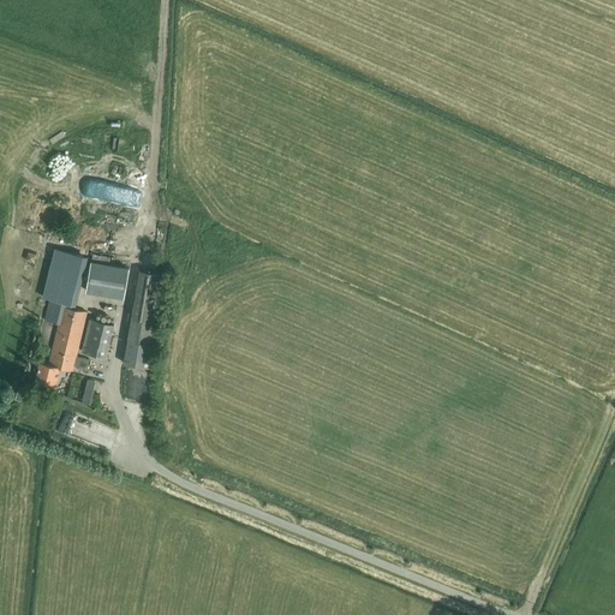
[(36,378),(55,383),(59,365),(73,369),(73,365),(87,368),(89,358),(76,356),(87,311),(71,308),(81,263),(61,258),(52,298),(48,297),(43,320),(59,323),(49,363),(41,360),(36,378)]
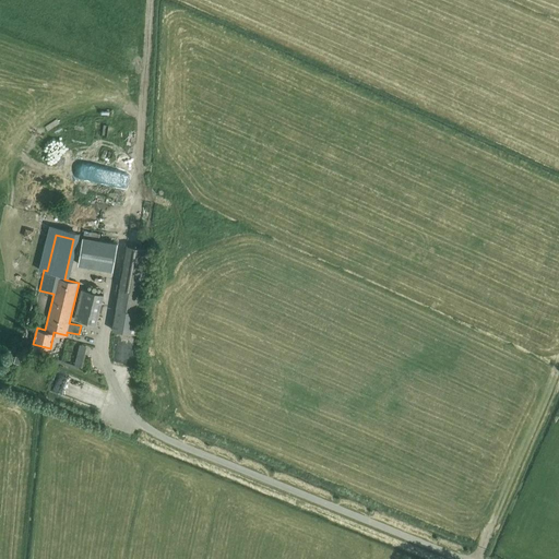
[(78,263),(113,269),(117,242),(82,237),(78,263)]
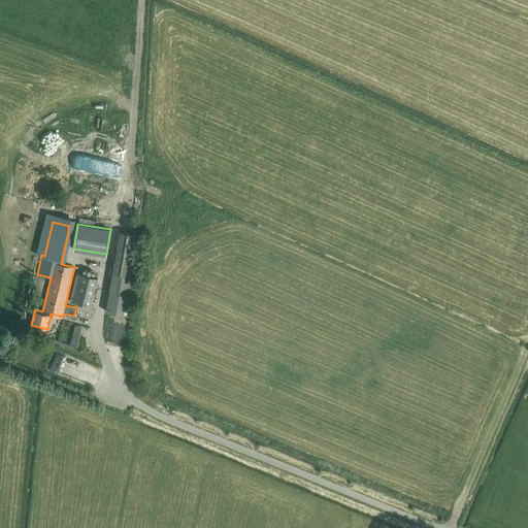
[(119,232),(113,271),(107,311),(132,316),(143,235),(119,232)]
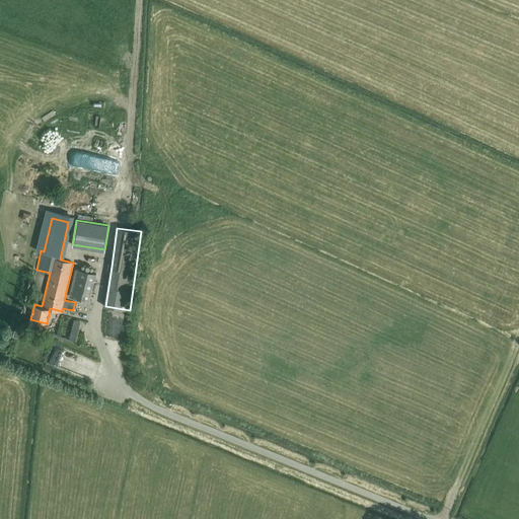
[(75,268),(68,296),(88,301),(95,273),(75,268)]
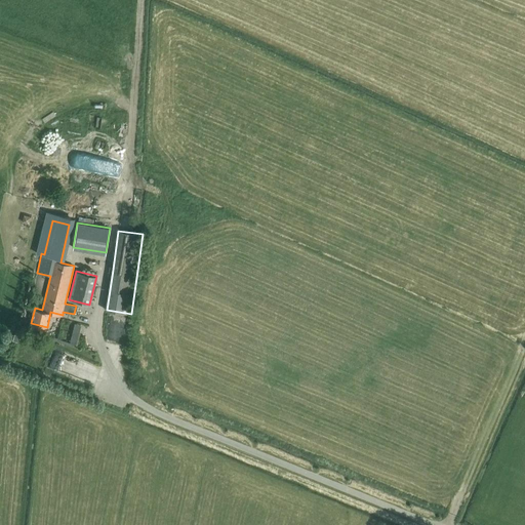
[(58,349),(53,363),(64,367),(69,353),(58,349)]
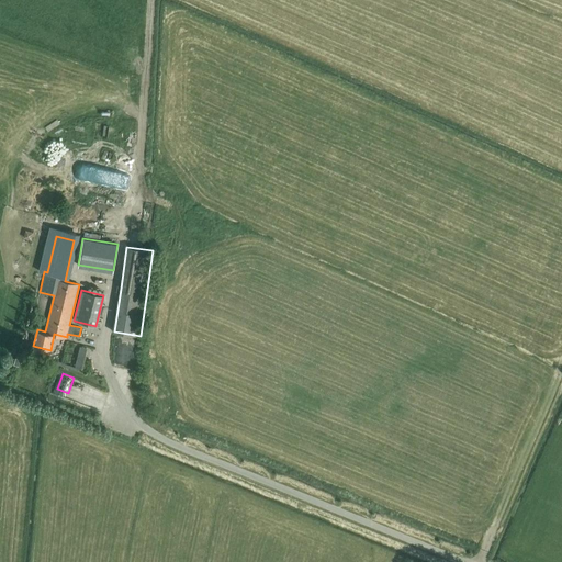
[(108,406),(112,391),(98,388),(98,386),(74,380),(69,396),(108,406)]
